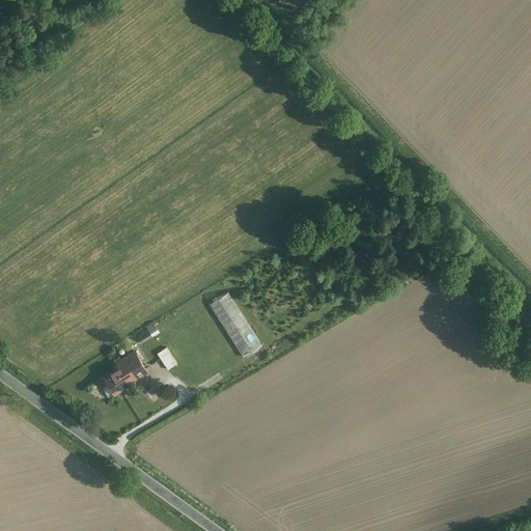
[(228,291),(210,304),(244,358),(262,345),(228,291)]
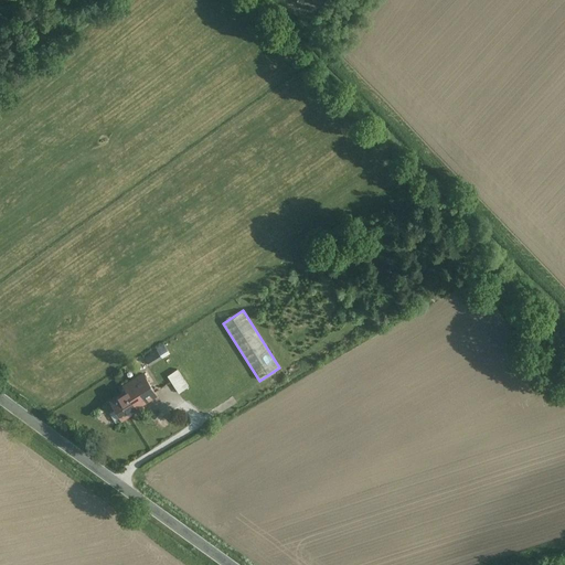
[(166,342),(146,354),(151,365),(172,352),(166,342)]
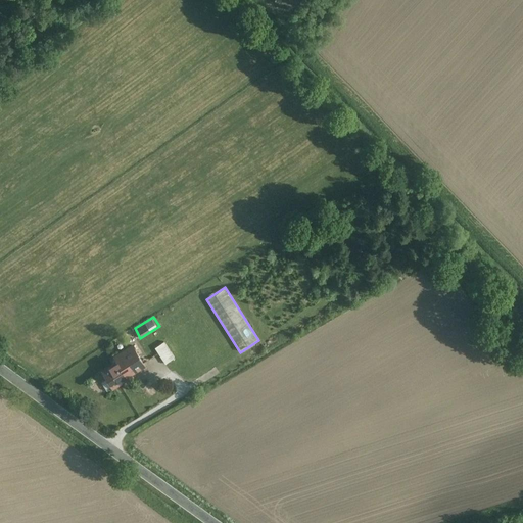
[(164,342),(155,347),(165,364),(174,358),(164,342)]
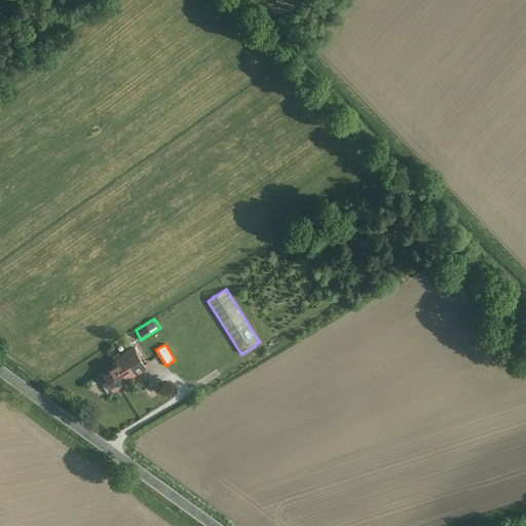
[(114,359),(117,364),(123,361),(126,366),(139,358),(133,347),(114,359)]
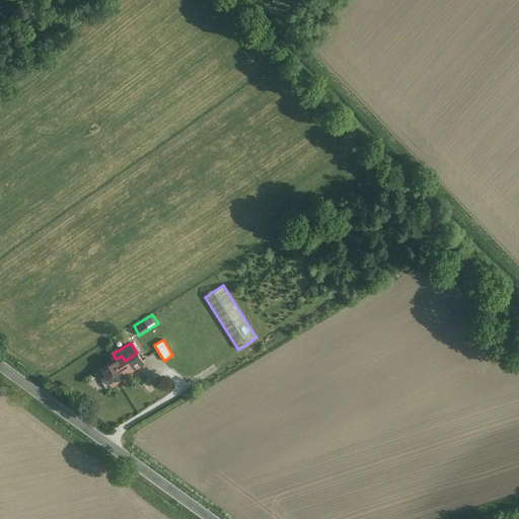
[(116,359),(101,368),(112,384),(132,372),(125,361),(122,356),(116,359)]
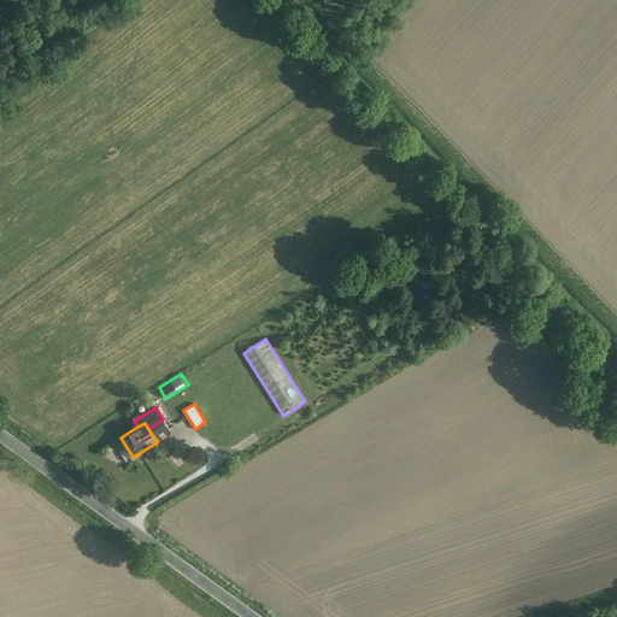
All buildings are outlined.
